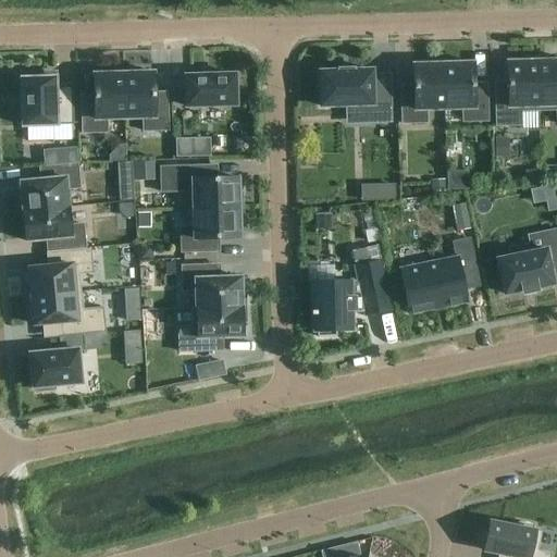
[(556,61),(536,62),(539,112),(556,112),(556,125),(556,61)]
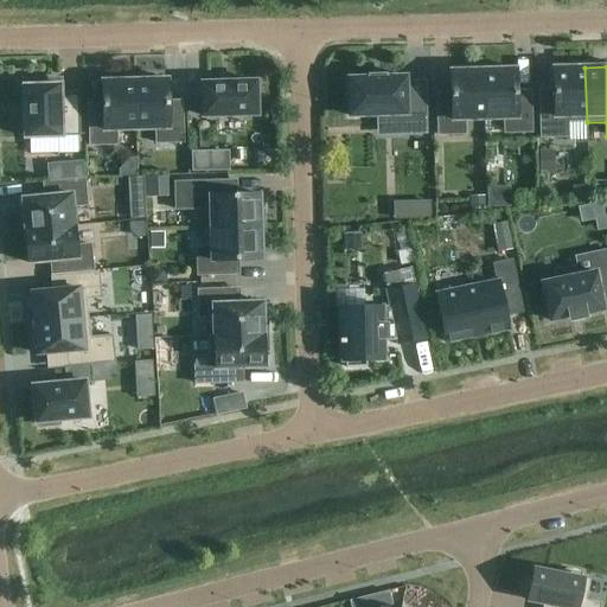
[(566,123),(587,122),(585,68),(553,68),(553,96),(538,96),(540,138),(566,138),(566,123)]
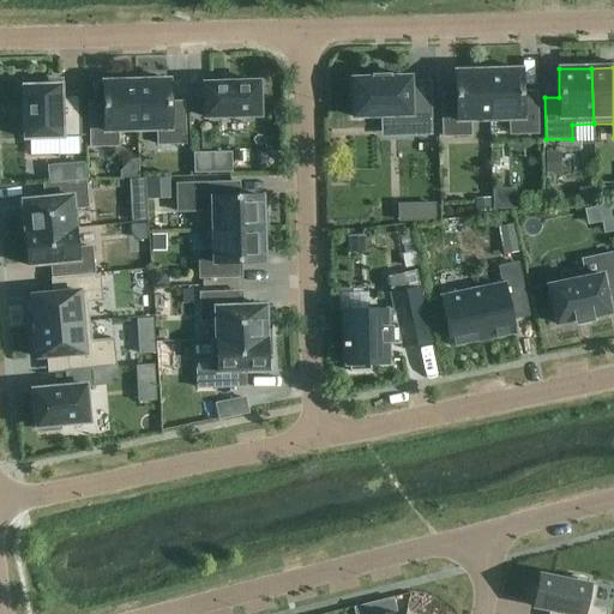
[(521,70),(488,71),(489,121),(510,120),(510,134),(537,134),(536,98),(522,98),(521,70)]
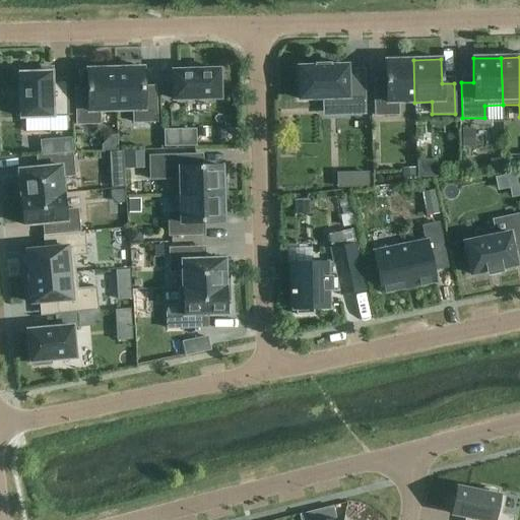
[(414,103),(413,60),(386,61),(386,84),(374,85),(375,116),(398,115),(397,103),(414,103)]
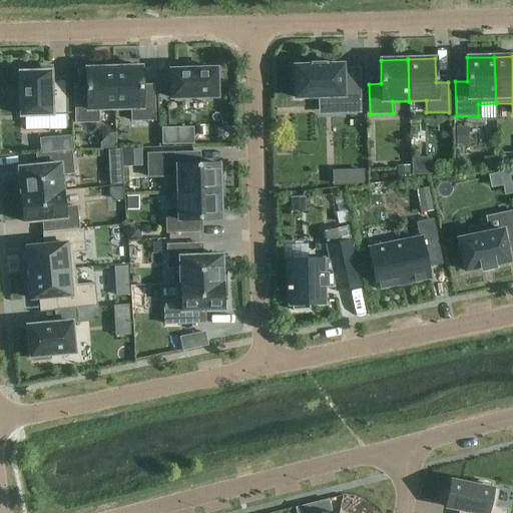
[(114,109),(113,63),(99,64),(99,68),(86,68),(87,92),(75,93),(75,123),(98,122),(98,110),(114,109)]
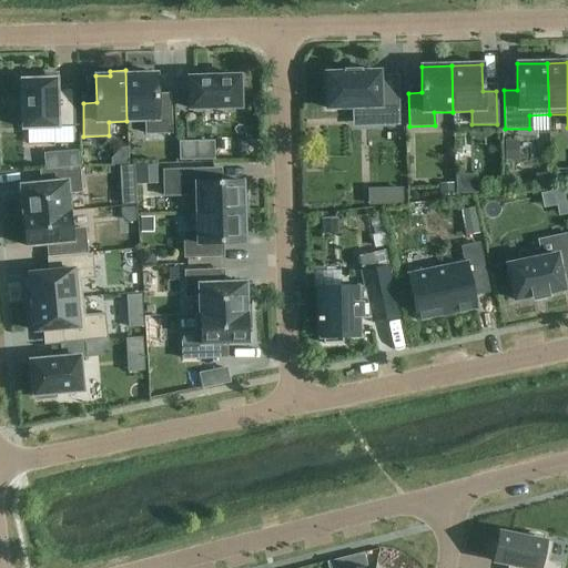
[(142,70),(125,70),(127,121),(145,121),(145,134),(171,133),(170,100),(156,101),(155,74),(142,74),(142,70)]
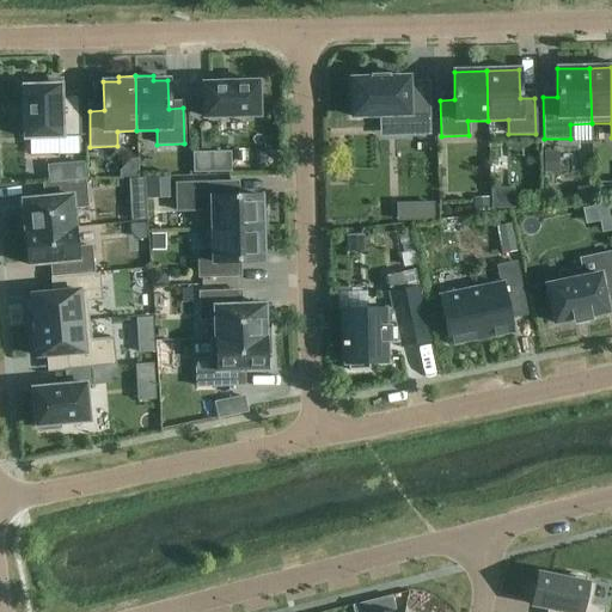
[(409,101),(408,78),(386,78),(386,77),(372,78),(350,79),(352,117),(401,116),(402,135),(429,134),(428,101),(409,101)]
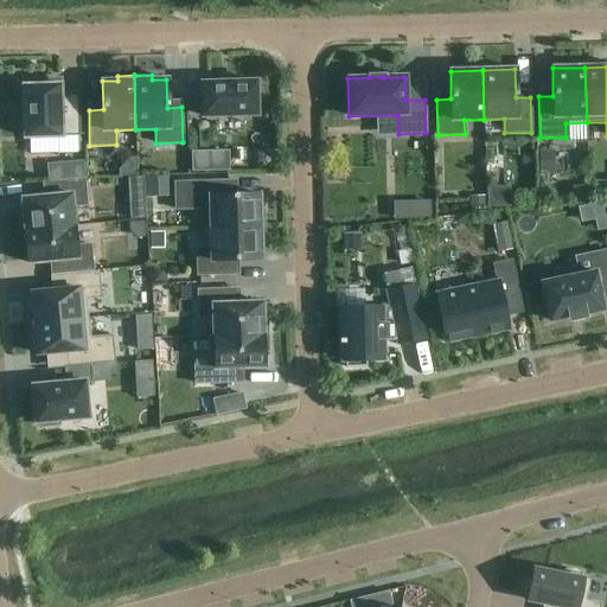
[(46,81),(21,82),(24,138),(80,136),(78,91),(59,93),(59,85),(46,85),(46,81)]
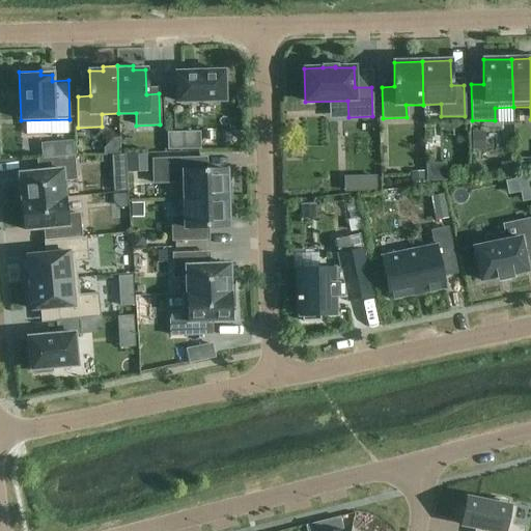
[(224,101),(223,72),(176,73),(177,102),(224,101)]
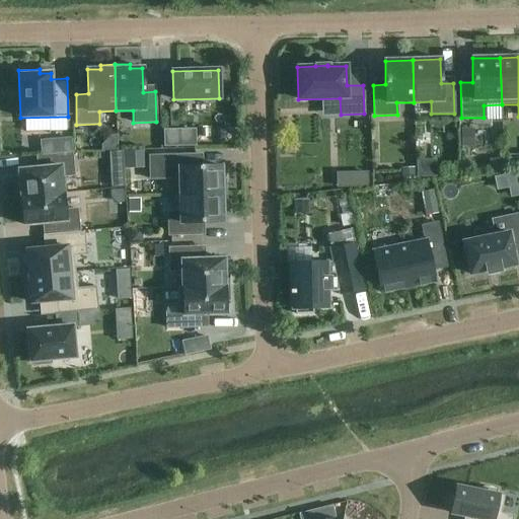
[(178,129),(162,129),(163,146),(179,145),(178,129)]
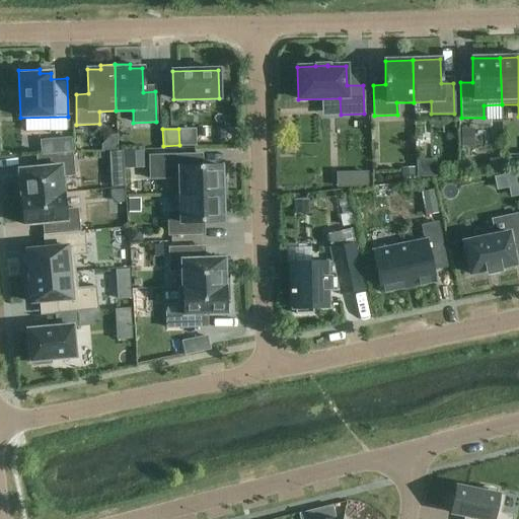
[(461,130),(461,146),(473,146),(473,129),(461,130)]
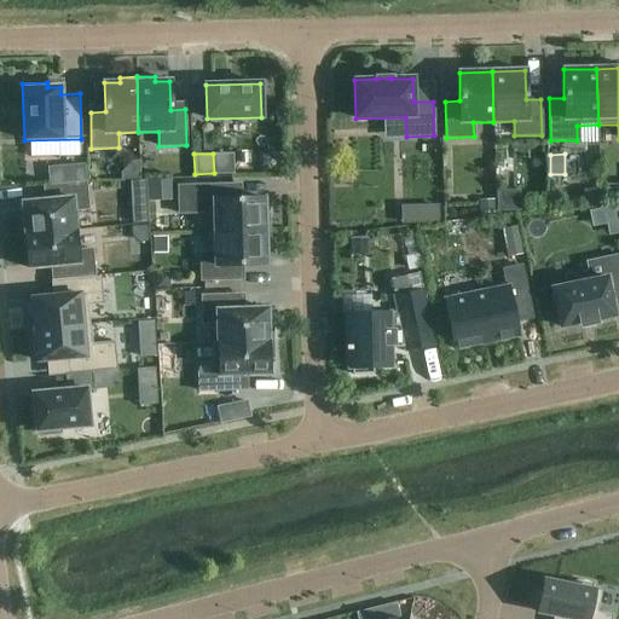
[(84,163),(64,166),(67,184),(85,183),(84,163)]
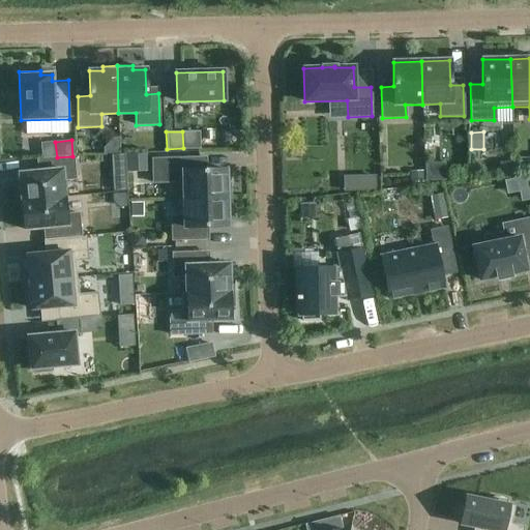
[(145,154),(126,155),(127,172),(145,171),(145,154)]
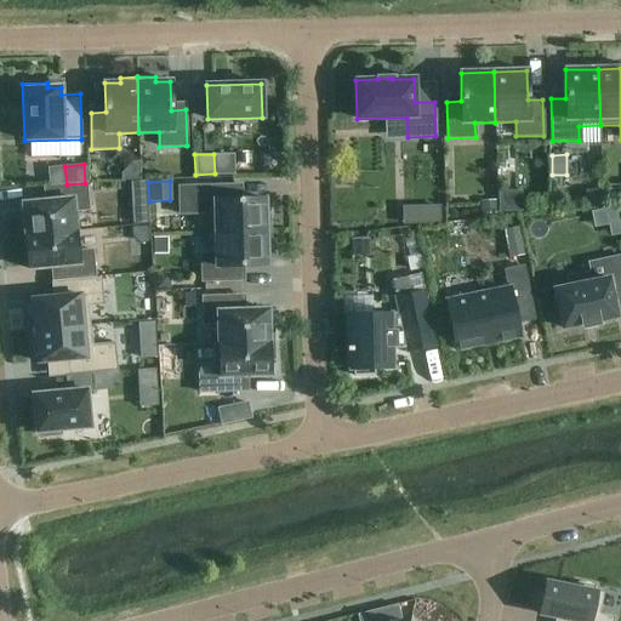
[(26,237),(75,232),(74,211),(89,210),(86,183),(85,183),(67,184),(50,187),(51,200),(43,201),(22,204),(26,237)]
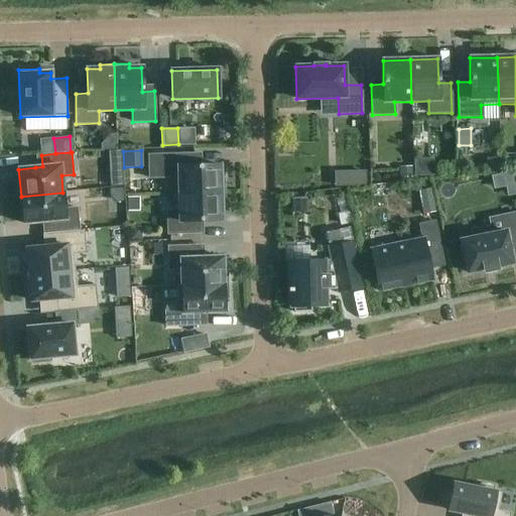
[(177,177),(178,191),(225,189),(225,178),(221,178),(220,165),(196,166),(196,154),(148,156),(149,178),(177,177)]
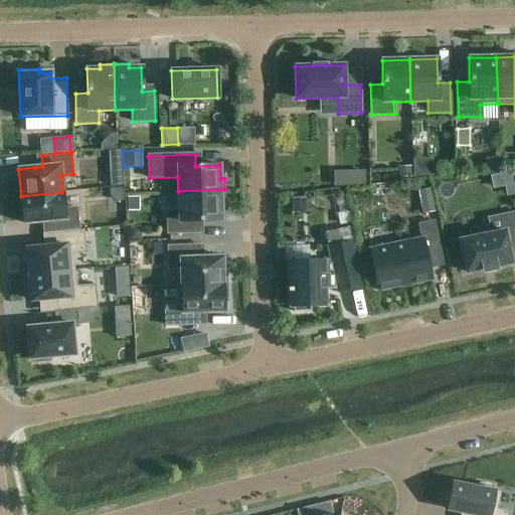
[(426,158),(412,158),(412,175),(426,174),(426,158)]
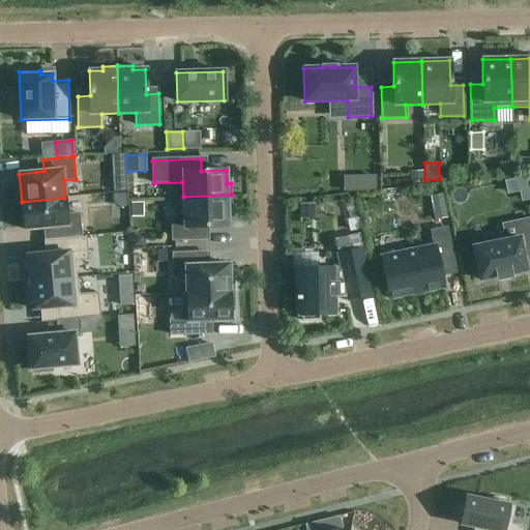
[(409,171),(409,181),(421,181),(421,171),(409,171)]
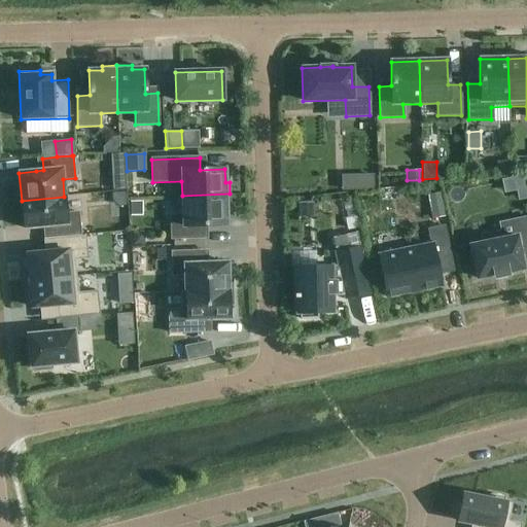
[(372,175),(361,176),(361,189),(372,189),(372,175)]
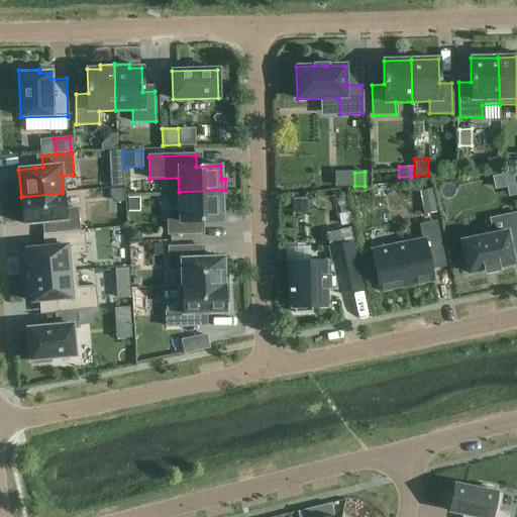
[(225,190),(179,192),(180,212),(168,212),(168,235),(199,234),(198,221),(204,221),(222,221),(222,208),(226,208),(225,190)]
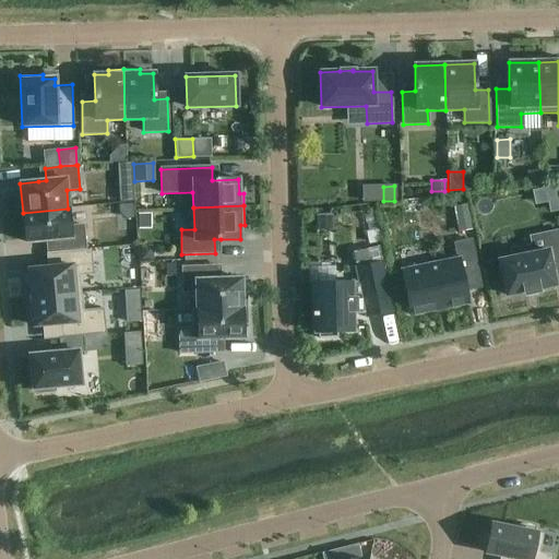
[(70,227),(68,209),(23,213),(25,242),(44,241),(51,240),(52,253),(56,252),(63,252),(85,250),(83,226),(70,227)]
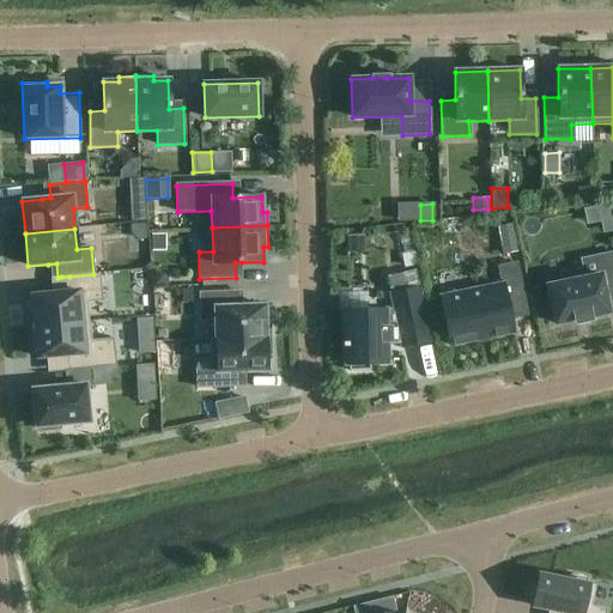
[(559,274),(560,283),(546,286),(553,325),(574,321),(574,323),(588,321),(588,317),(607,314),(602,289),(612,286),(612,253),(596,258),(600,275),(584,278),(582,269),(559,274)]
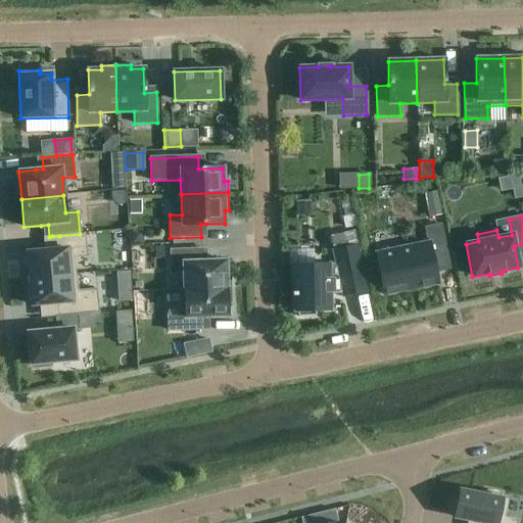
[(426,241),(375,251),(384,294),(439,283),(436,272),(449,269),(440,224),(423,227),(426,241)]
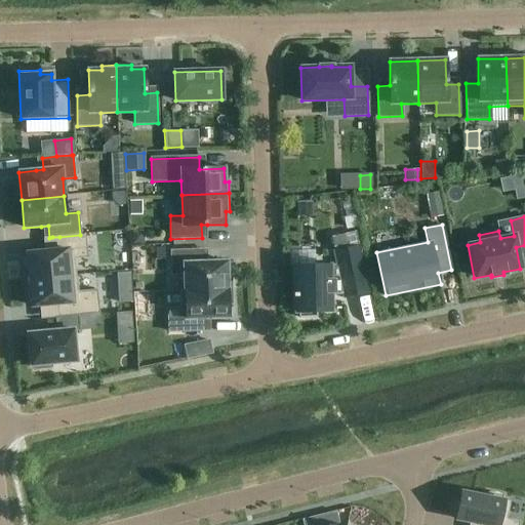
[(28,257),(24,257),(25,271),(29,270),(30,280),(76,276),(75,259),(87,257),(85,235),(51,238),(52,251),(27,253),(28,257)]
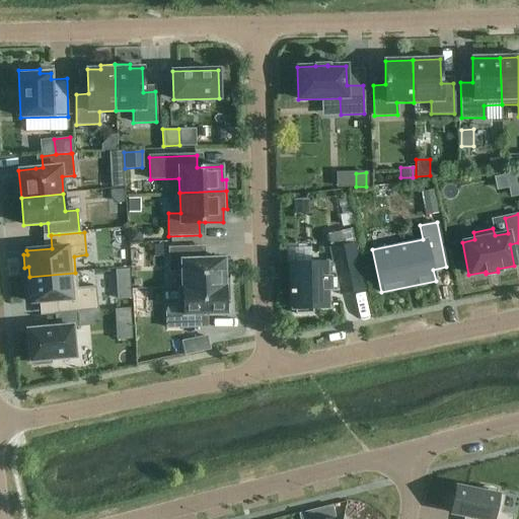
[(142,243),(142,264),(152,263),(152,242),(142,243)]
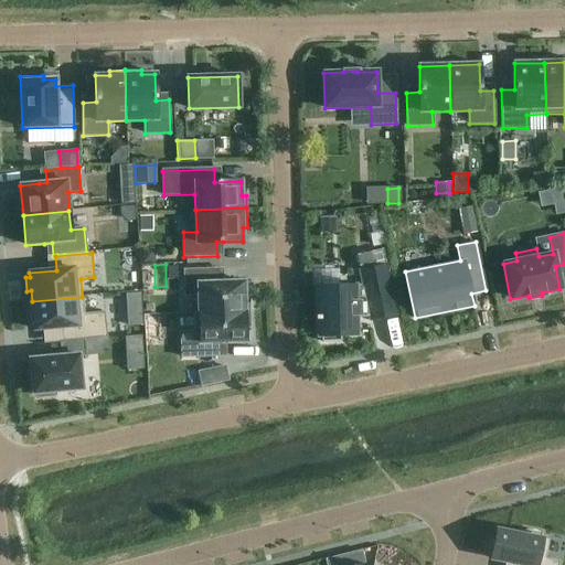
[(396,316),(385,265),(360,270),(363,287),(366,302),(370,321),(396,316)]
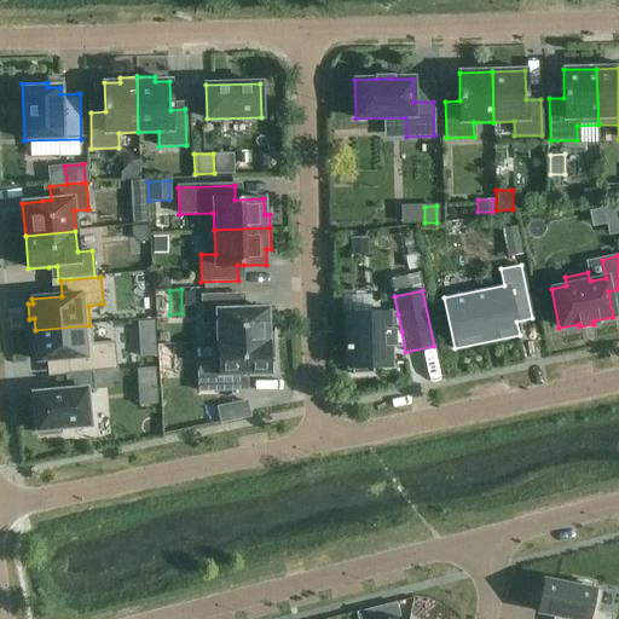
[(217,324),(218,342),(273,340),(273,324),(267,324),(266,307),(244,308),(244,294),(202,295),(203,325),(217,324)]
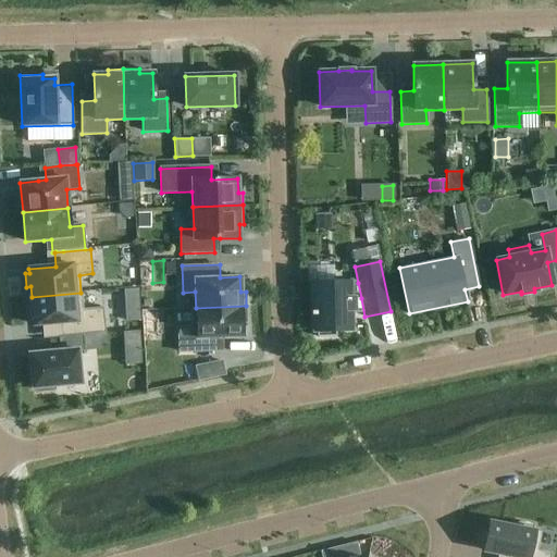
[(313,311),(311,311),(311,316),(313,316),(313,332),(317,332),(317,337),(336,336),(336,332),(351,331),(350,313),(350,311),(354,311),(354,305),(354,298),(361,298),(358,283),(350,283),(349,282),(312,283),(313,311)]
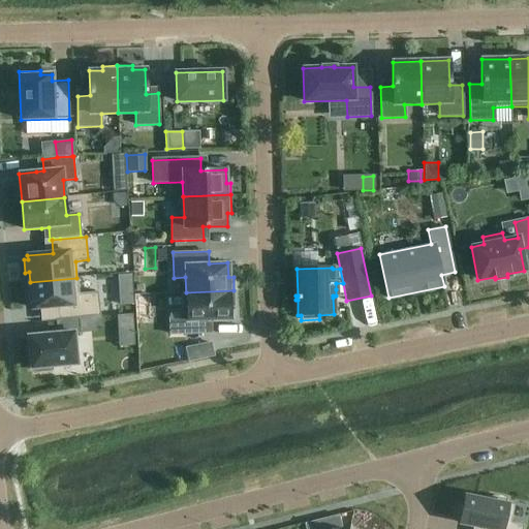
[(30,292),(26,292),(27,306),(31,305),(32,309),(58,307),(60,319),(100,316),(97,292),(79,294),(76,278),(30,282),(30,292)]
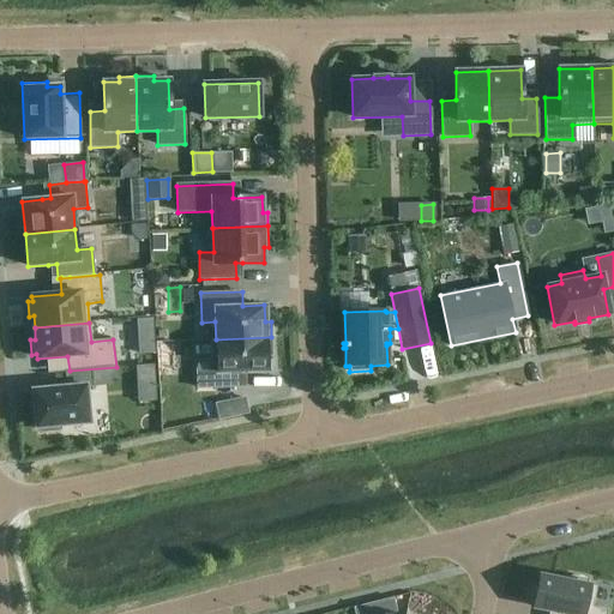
[(211,359),(198,359),(199,389),(239,387),(239,372),(266,371),(266,356),(272,356),(271,339),(216,341),(216,339),(210,341),(211,359)]
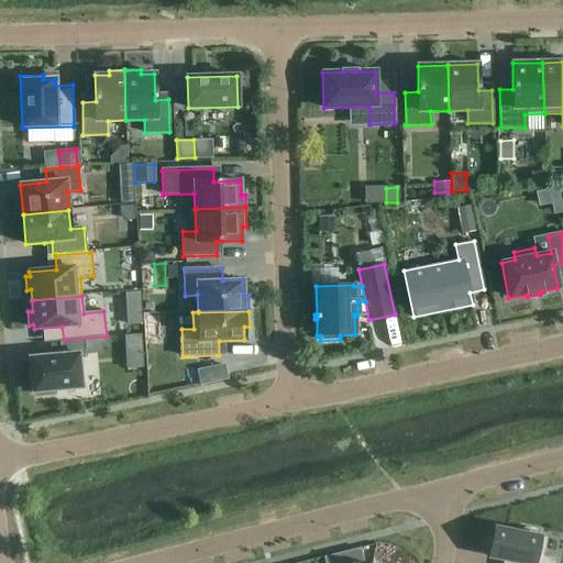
[(101,338),(85,339),(86,353),(102,352),(101,348),(109,346),(108,337),(101,338)]
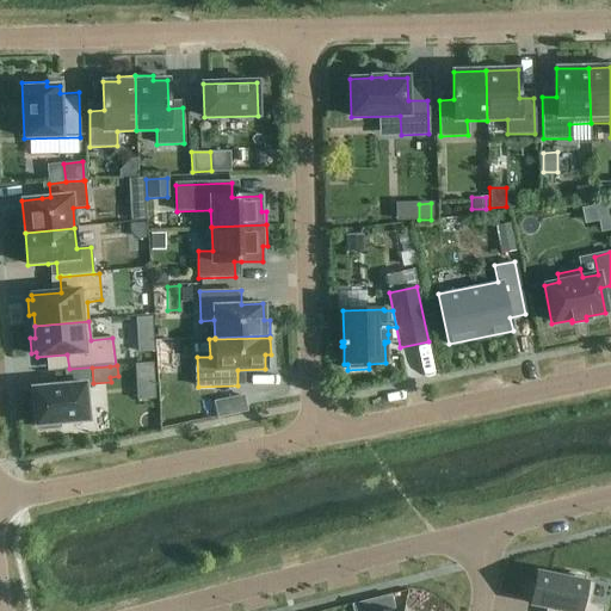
[(66,386),(32,389),(36,425),(41,425),(42,430),(60,429),(60,424),(88,420),(85,386),(92,386),(90,368),(65,370),(66,386)]
